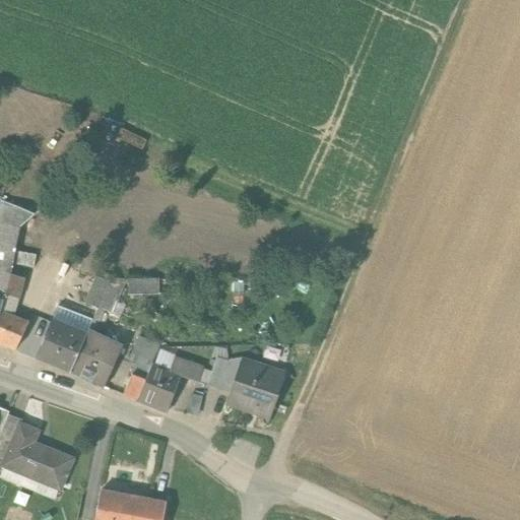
[(0,222),(18,230),(31,217),(1,204),(0,206),(0,222)]
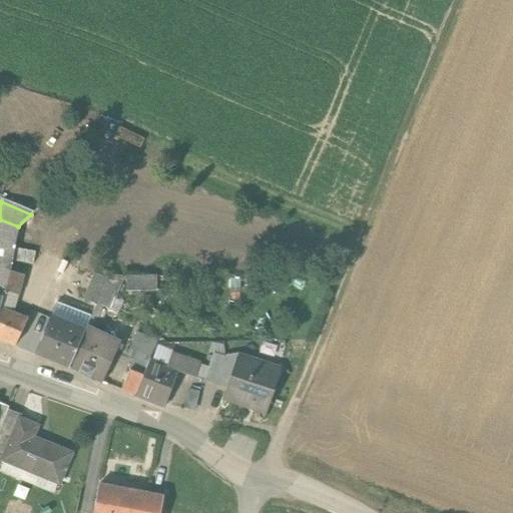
[(0,297),(3,298),(3,299),(11,267),(12,264),(14,250),(18,226),(0,219),(0,297)]
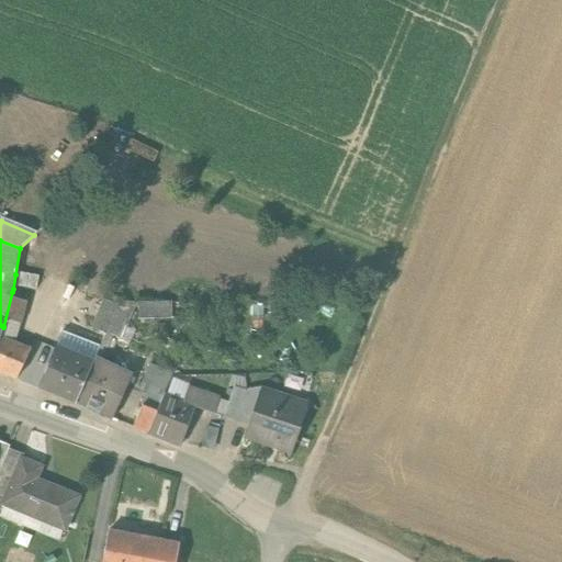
[(15,274),(13,289),(35,292),(37,278),(15,274)]
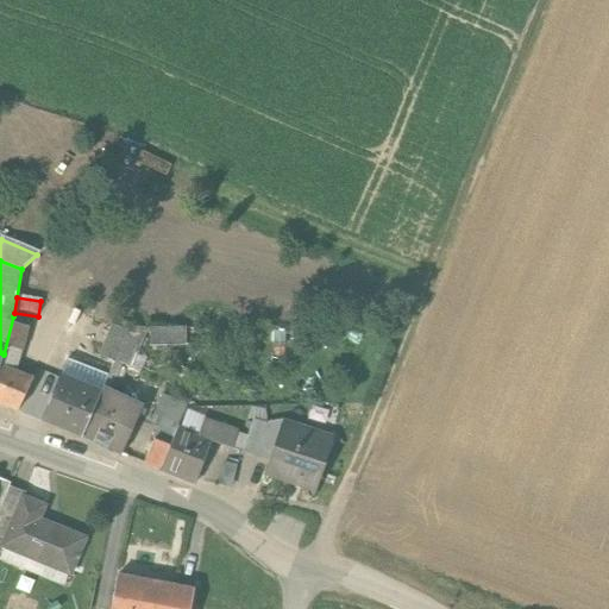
[(0,365),(0,368),(14,374),(30,320),(13,316),(4,355),(4,353),(0,365)]
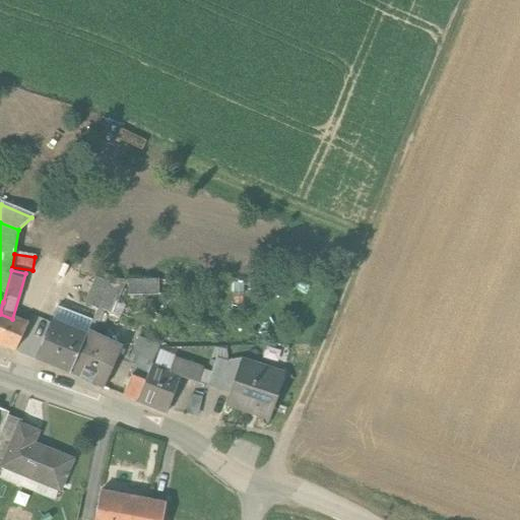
[(84,305),(96,310),(108,284),(95,278),(84,305)]
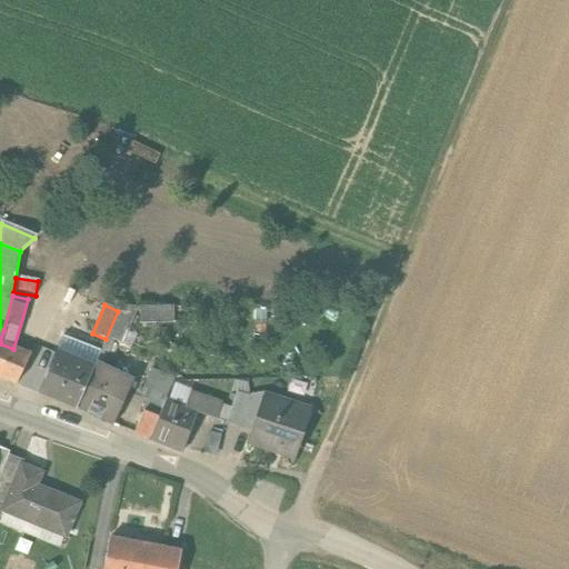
[(95,366),(101,368),(113,340),(121,343),(137,307),(120,307),(118,311),(106,339),(95,366)]
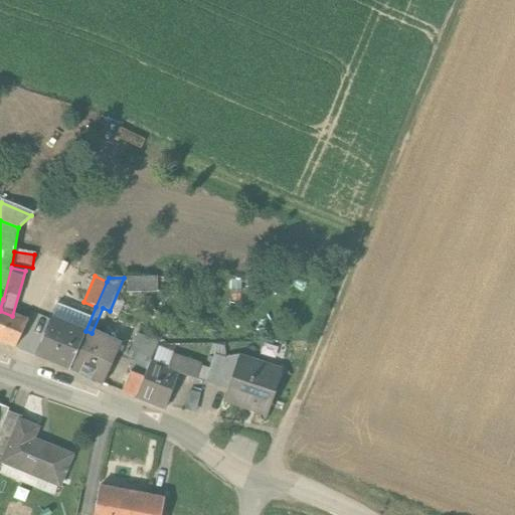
[(0,342),(14,349),(25,322),(12,316),(0,311),(0,342)]
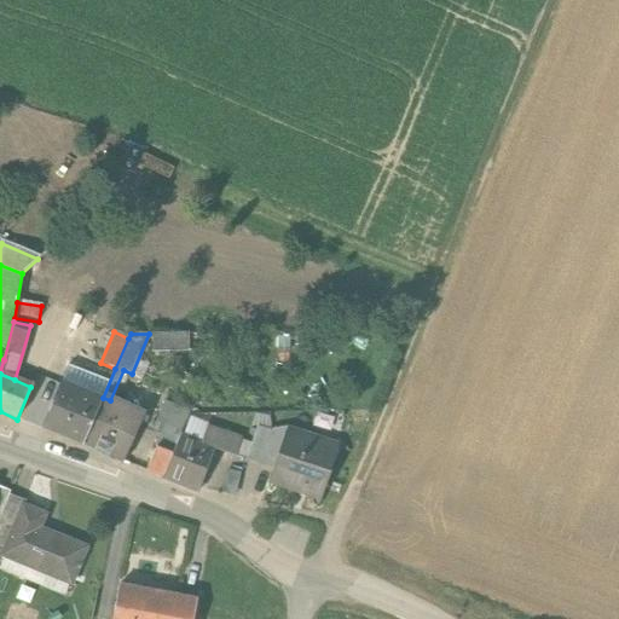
[(44,429),(82,445),(102,400),(61,385),(44,429)]
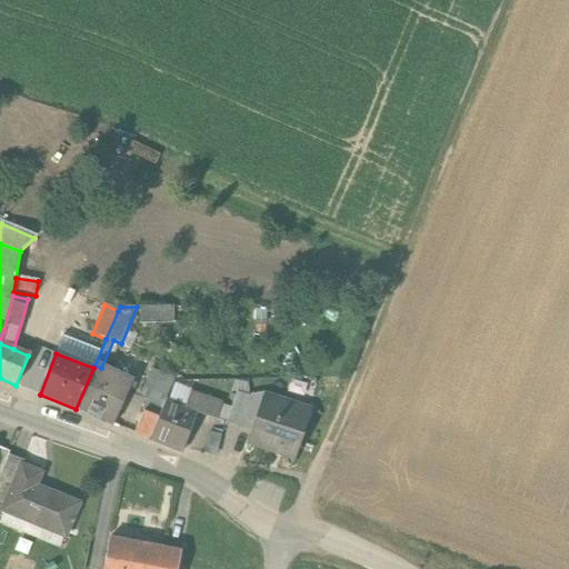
[(76,409),(111,427),(131,382),(101,368),(95,366),(93,368),(76,409)]
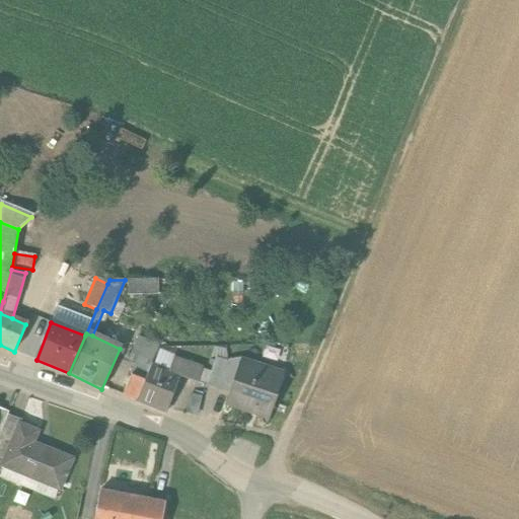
[(135,364),(130,375),(144,381),(151,365),(158,348),(139,339),(129,362),(135,364)]
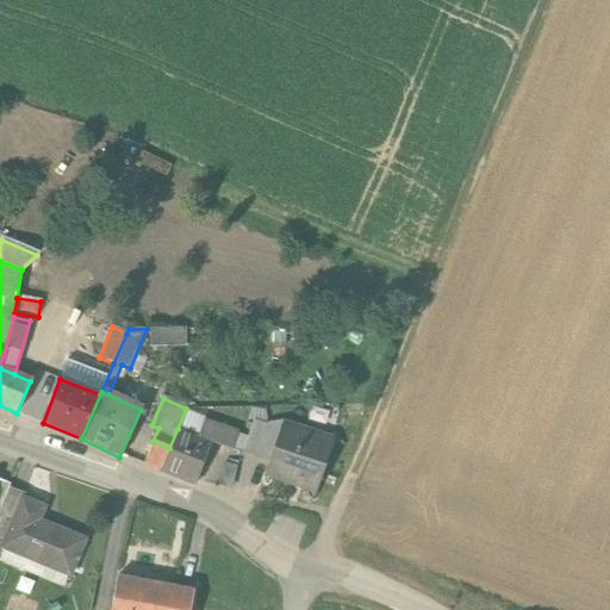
[(285,424),(286,419),(267,424),(267,427),(255,459),(269,464),(281,428),(282,429),(285,424)]
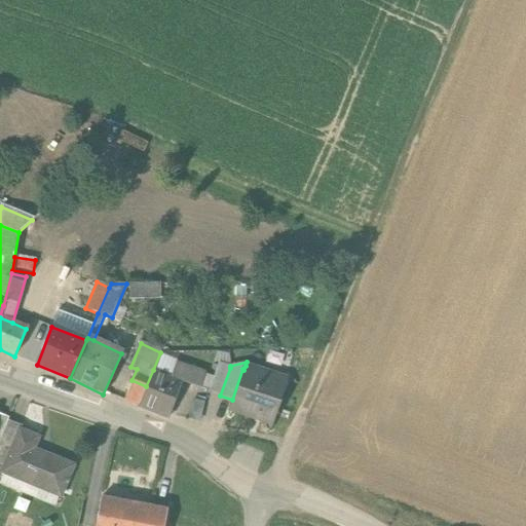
[(177,365),(172,377),(184,382),(183,383),(220,396),(230,368),(219,364),(215,378),(177,365)]
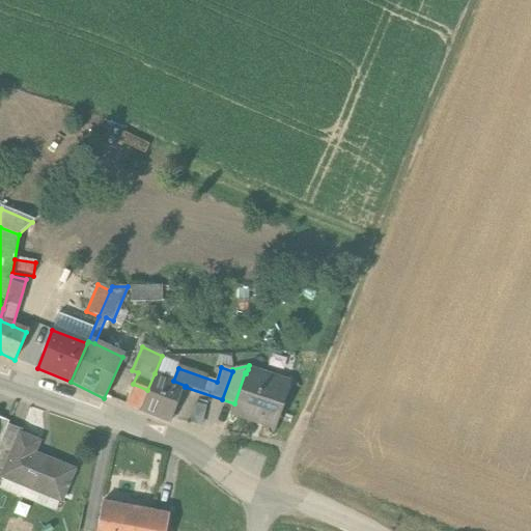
[(245,372),(234,403),(230,413),(275,428),(289,384),(248,369),(246,373),(245,372)]
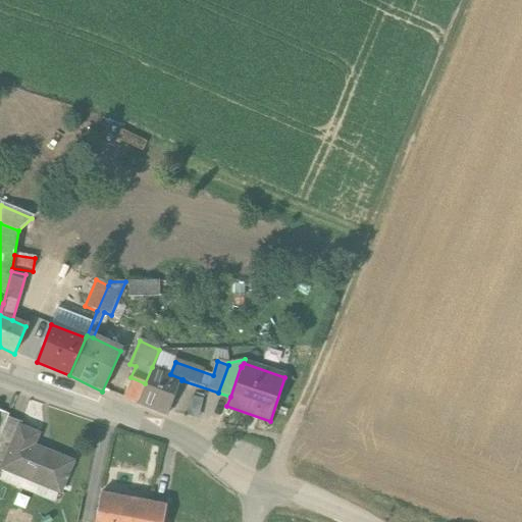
[(156,412),(168,414),(172,402),(177,404),(180,397),(175,395),(181,380),(183,379),(170,374),(152,367),(145,383),(137,404),(156,412)]
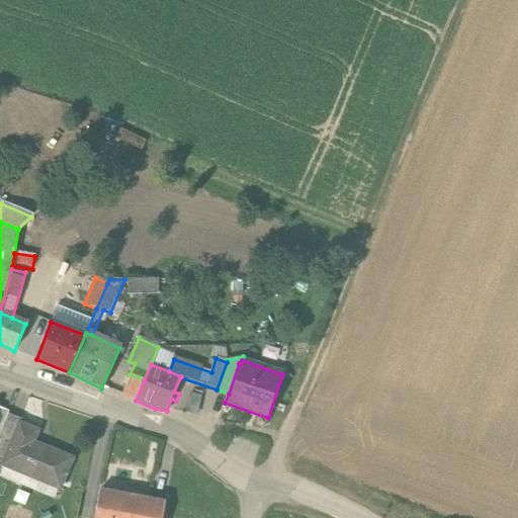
[(136,401),(144,380),(130,374),(121,396),(136,401)]
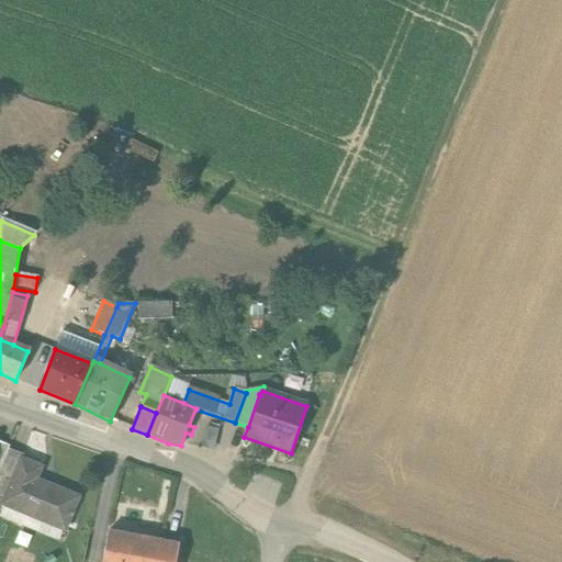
[(217,433),(204,429),(200,449),(212,452),(217,433)]
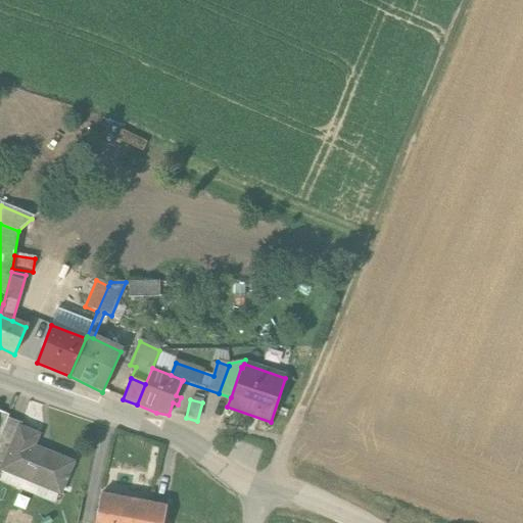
[(7,419),(0,435),(0,445),(9,449),(18,428),(19,429),(20,425),(7,419)]
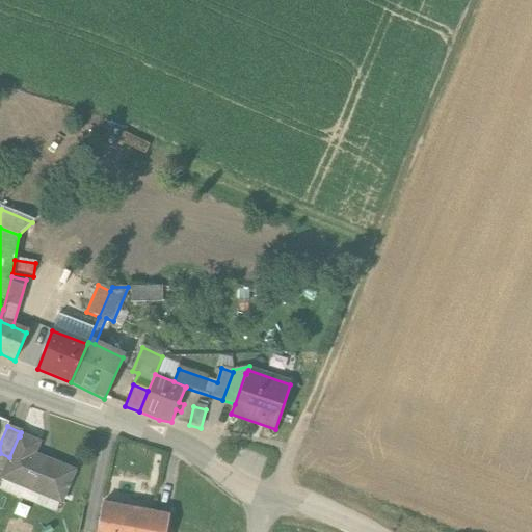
[(36,444),(20,436),(19,435),(9,457),(1,479),(59,503),(72,472),(32,455),(36,444)]
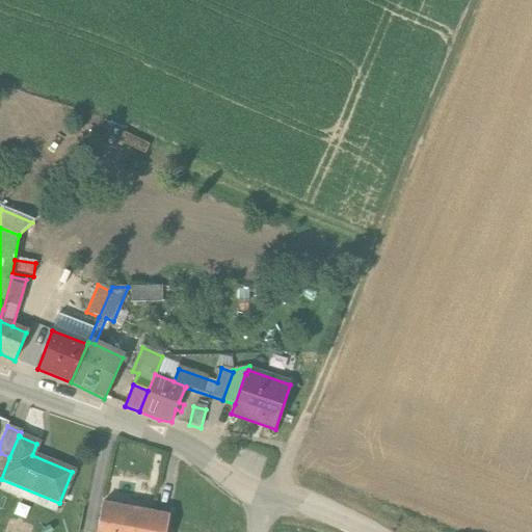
[(0,489),(55,512),(59,503),(1,479),(0,481),(0,489)]
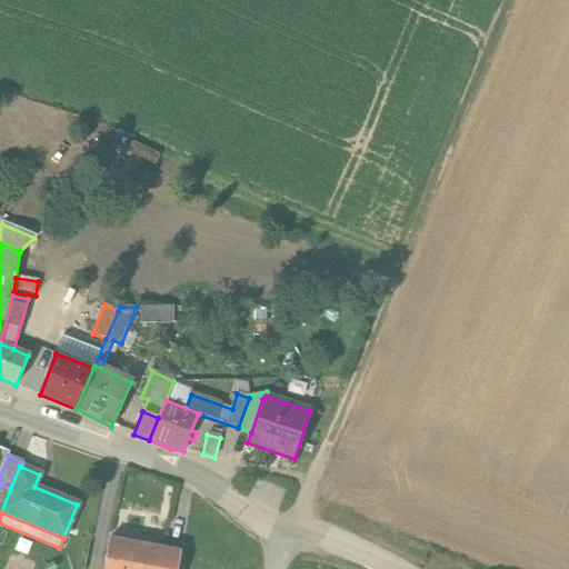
[(175,568),(179,552),(109,539),(102,568),(175,568)]
